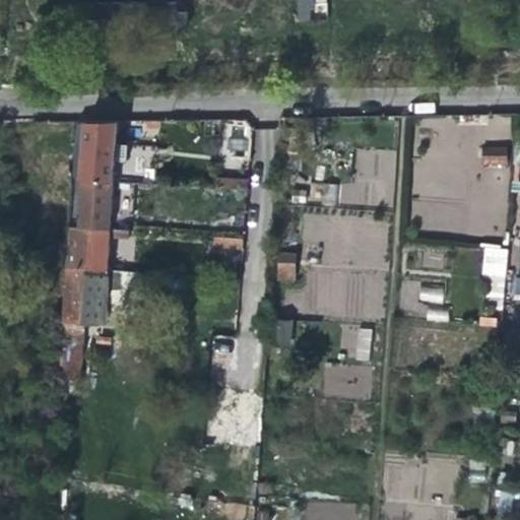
[(59,26),(187,23),(186,11),(175,11),(175,0),(59,3),(59,26)]
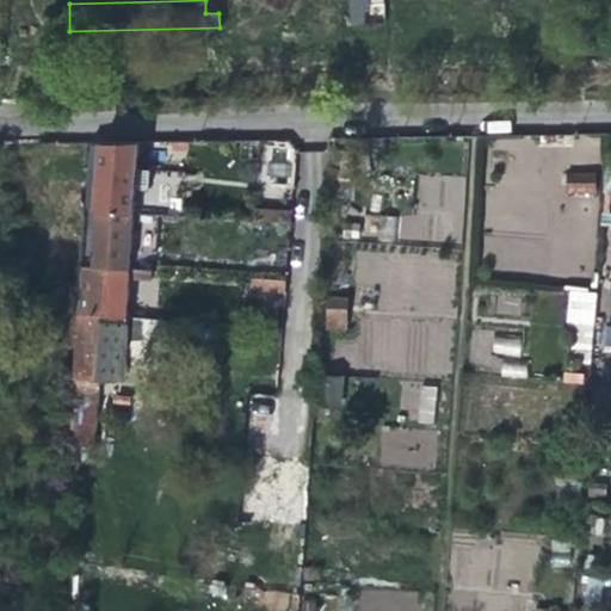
[(347,0),(350,24),(384,23),(383,0),(347,0)]
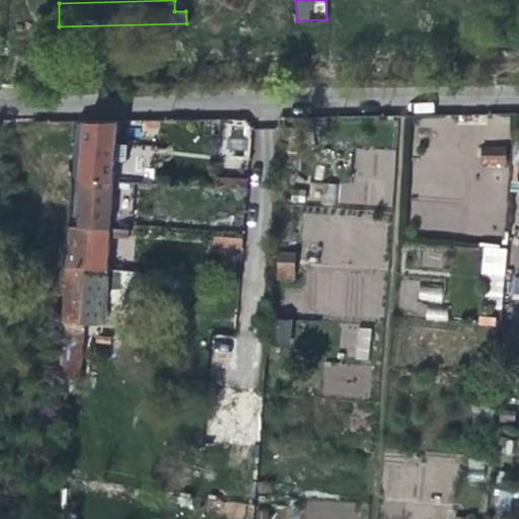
[(79,227),(69,227),(68,240),(59,359),(79,360),(84,295),(108,297),(112,269),(106,269),(119,121),(88,122),(79,227)]
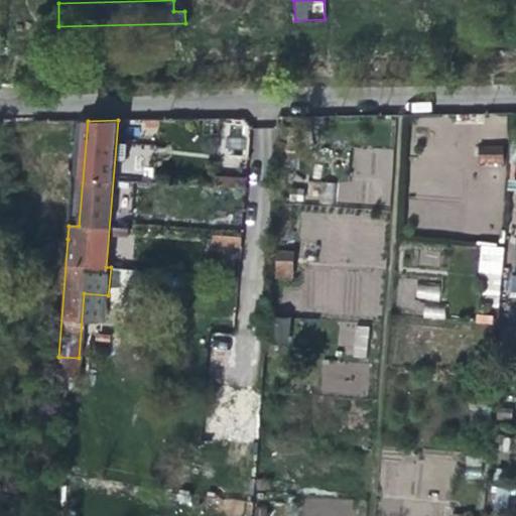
[(478,145),(478,163),(503,164),(503,145),(478,145)]
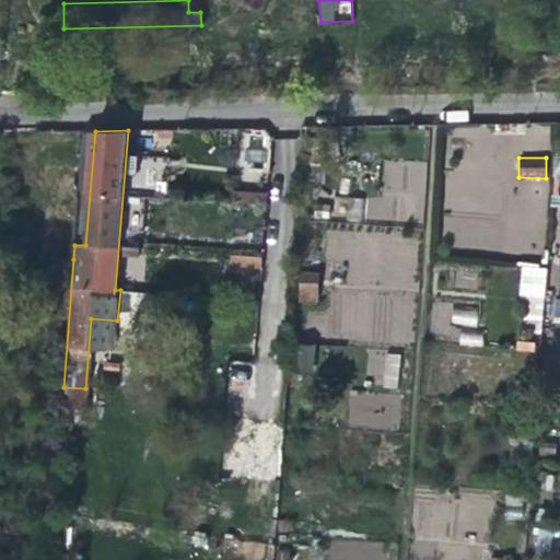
[(232,193),(232,203),(264,205),(264,193),(232,193)]
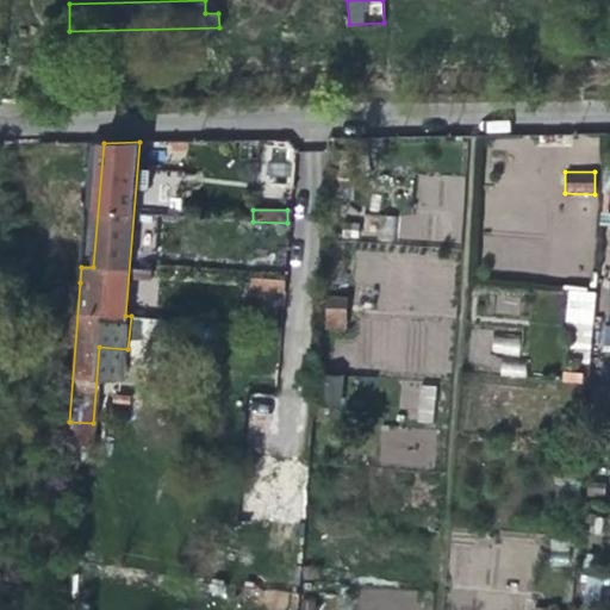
[(67,234),(63,280),(80,282),(81,267),(83,235),(67,234)]
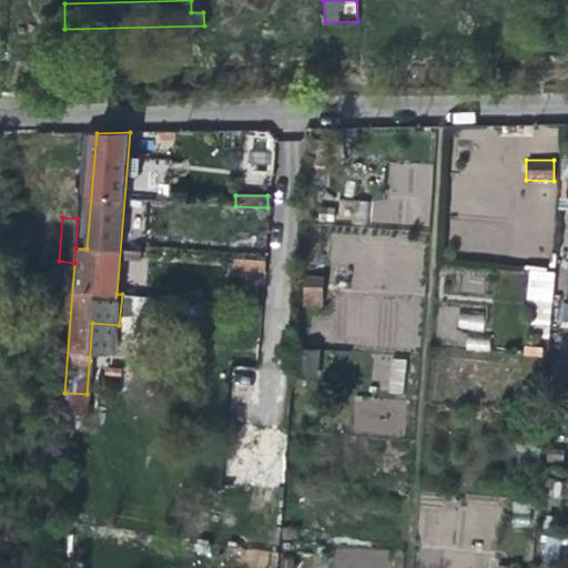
[(232,256),(230,279),(264,282),(265,260),(232,256)]
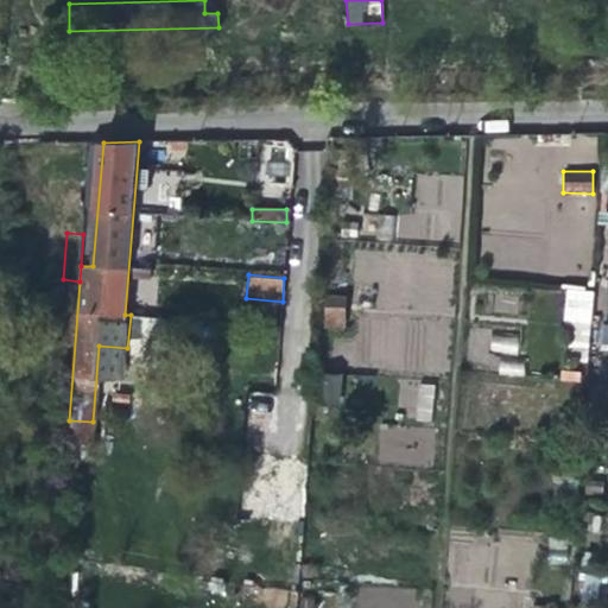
[(562,320),(590,322),(594,287),(565,285),(562,320)]
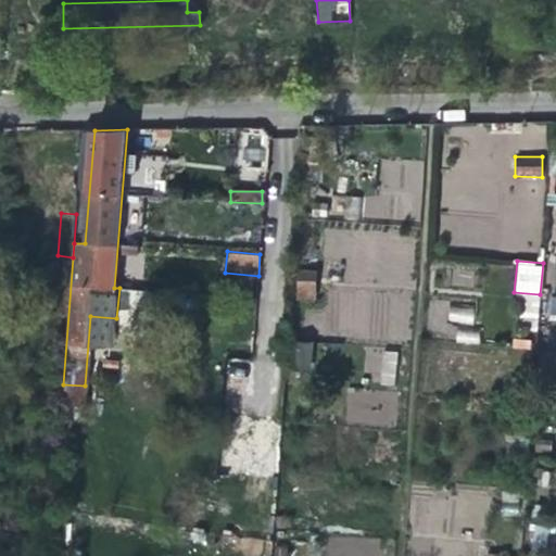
[(295,269),(295,300),(316,301),(317,269),(295,269)]
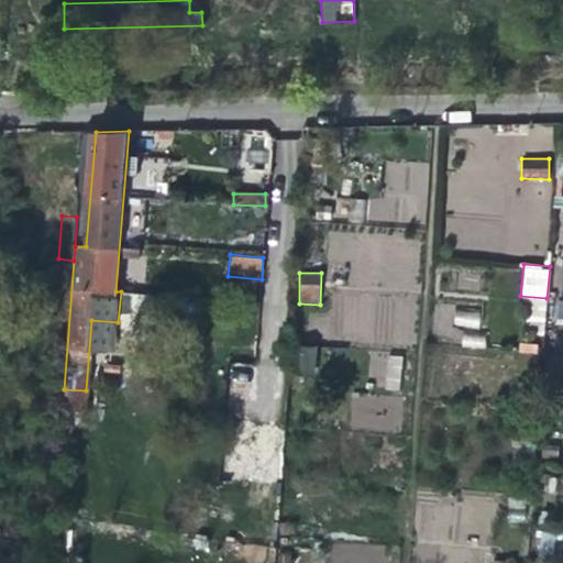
[(530,299),(530,327),(545,327),(545,299),(530,299)]
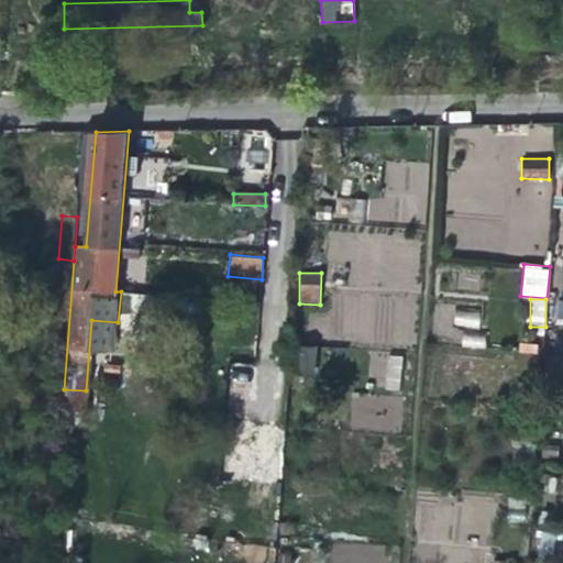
[(455,310),(454,327),(478,328),(479,311),(455,310)]
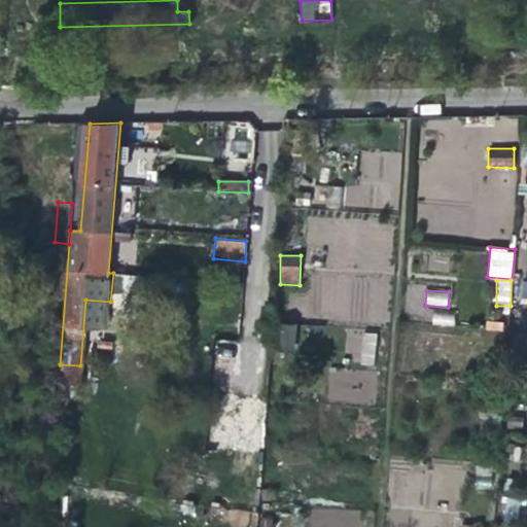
[(375,364),(376,332),(361,332),(360,364),(375,364)]
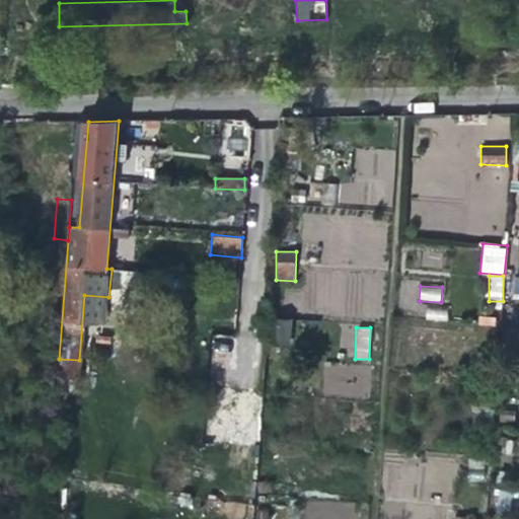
[(287,348),(287,331),(278,330),(277,348),(287,348)]
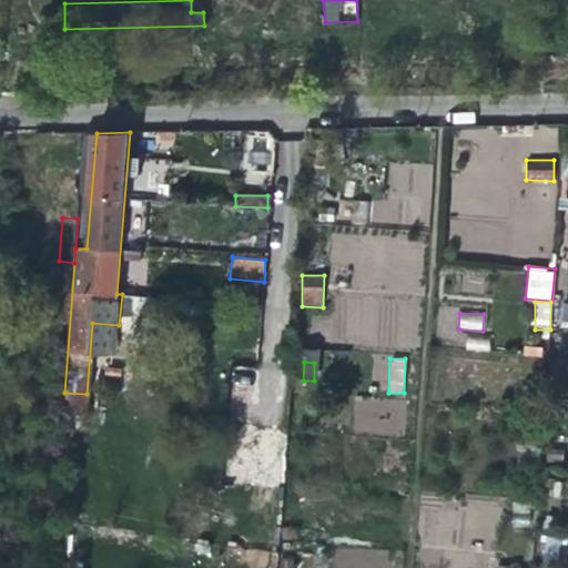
[(353,397),(353,434),(405,434),(405,397),(353,397)]
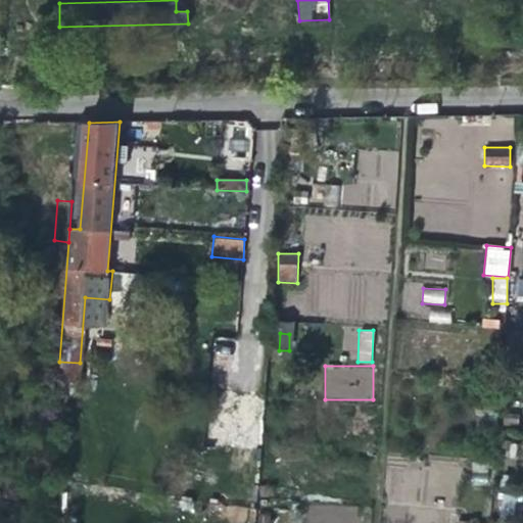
[(501,492),(496,514),(516,517),(520,496),(501,492)]
